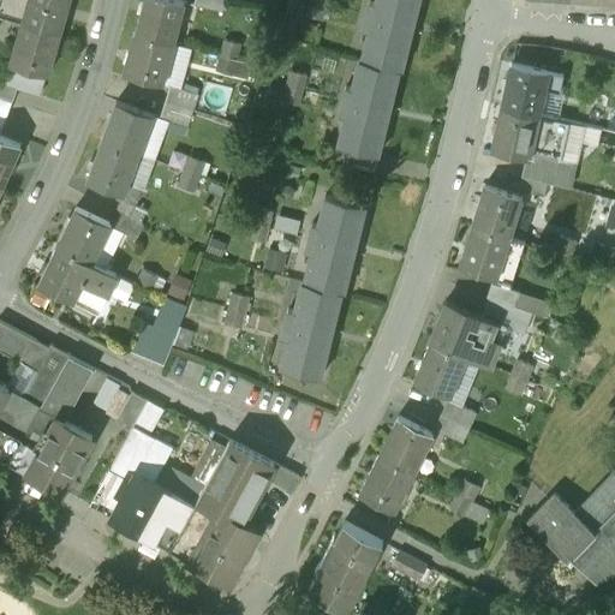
[(4,0),(0,15),(24,22),(59,31),(67,0),(4,0)]
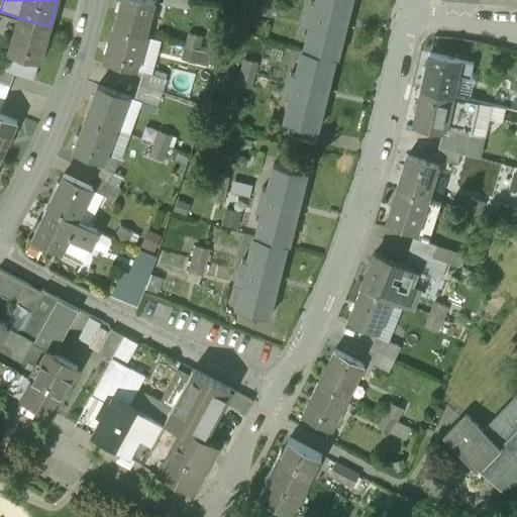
[(156,0),(153,0),(121,0),(115,27),(146,35),(156,0)]
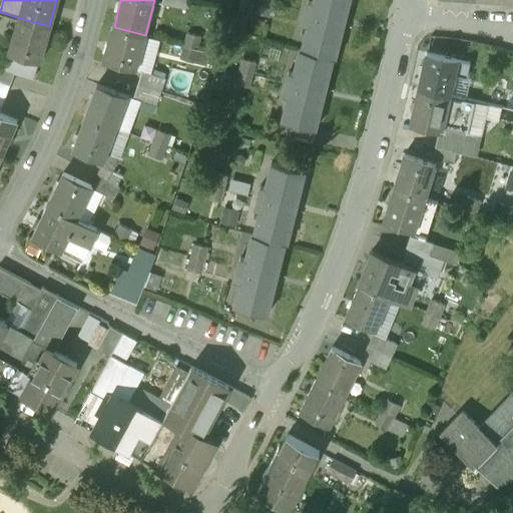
[(274,0),(259,0),(257,12),(270,16),(274,0)]
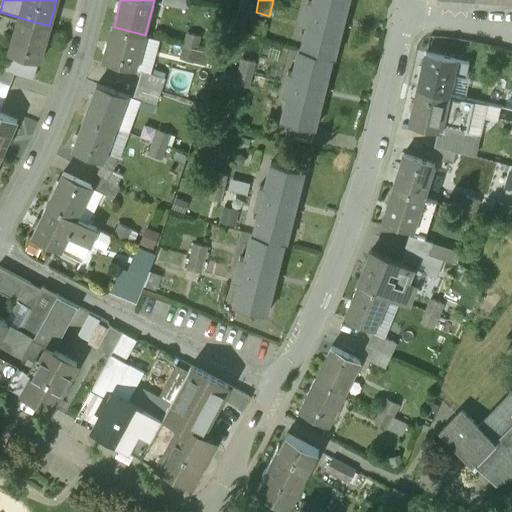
[(349,0),(314,0),(314,2),(308,0),(303,23),(309,25),(303,49),(333,56),(336,57),(349,0)]
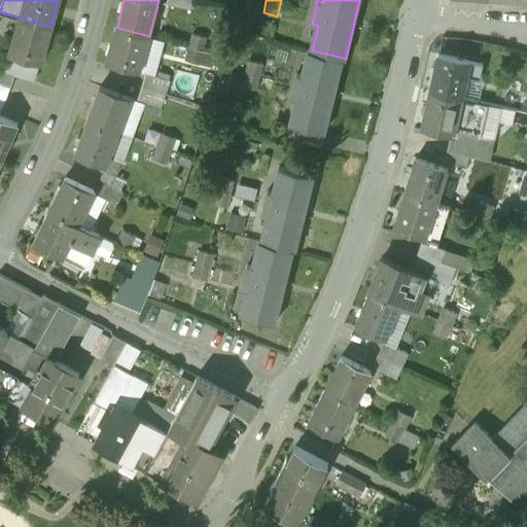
[(50,27),(21,19),(9,55),(40,63),(50,27)]
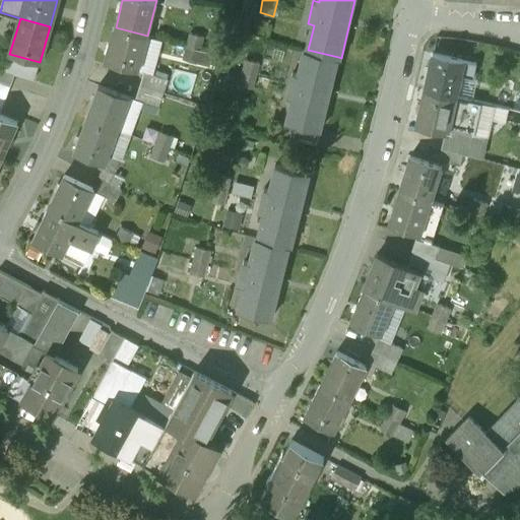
[(147,36),(116,27),(107,62),(138,70),(147,36)]
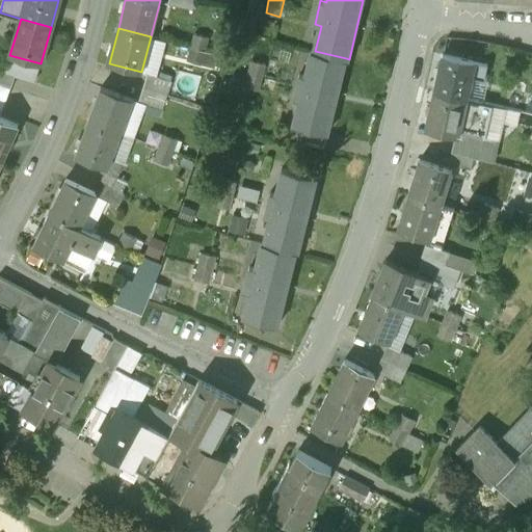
[(208,37),(194,34),(191,48),(205,51),(208,37)]
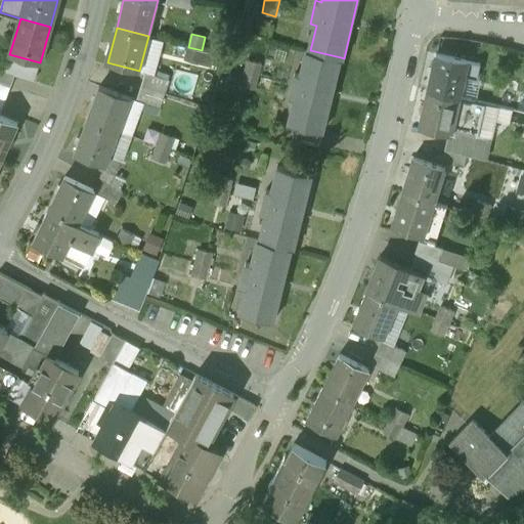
[(202,50),(188,47),(184,60),(198,63),(202,50)]
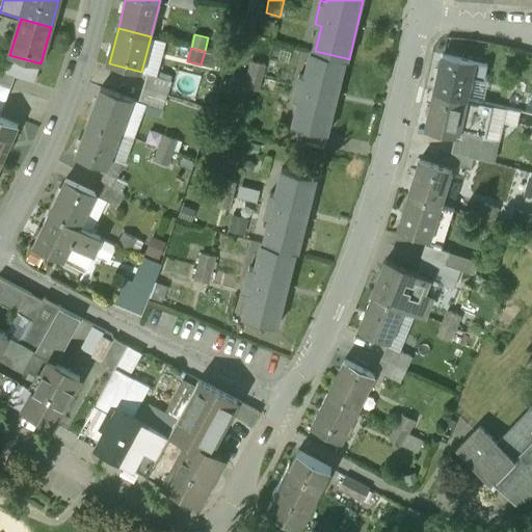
[(315,51),(312,51),(306,76),(300,75),(294,100),(300,101),(294,125),(304,127),(328,133),(346,58),(315,51)]
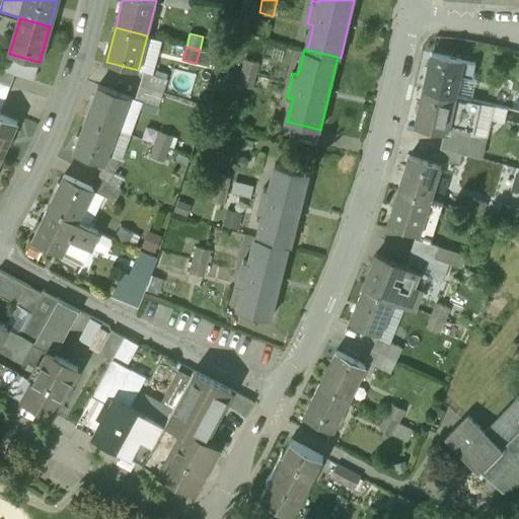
[(474,63),(432,53),(424,89),(455,96),(459,75),(471,77),(474,63)]
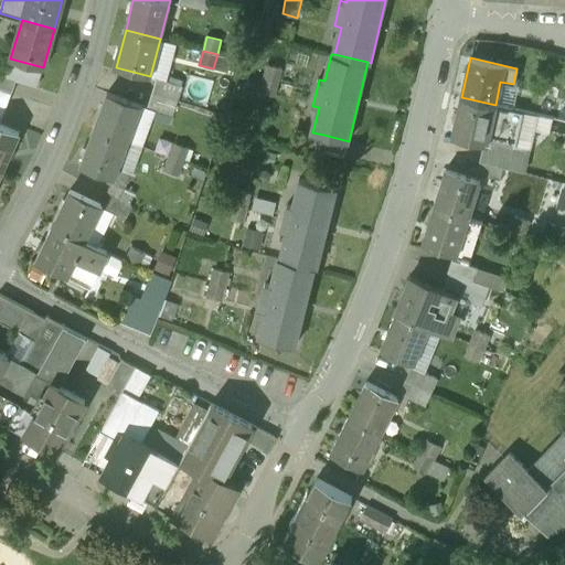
[(283,68),(267,64),(259,93),(275,97),(283,68)]
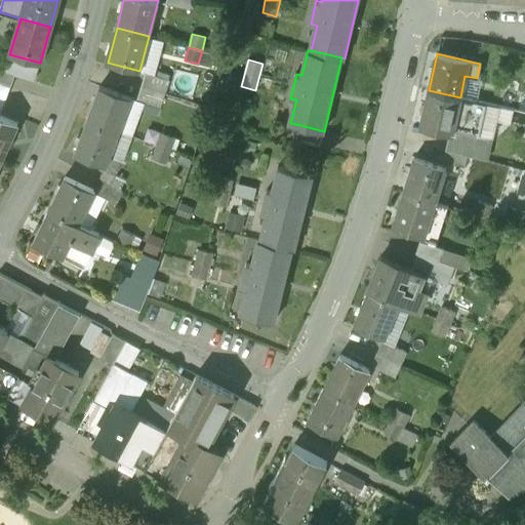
[(151,73),(147,89),(167,94),(171,78),(151,73)]
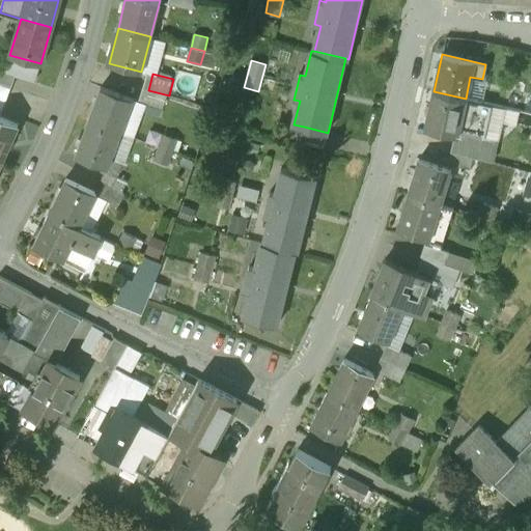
[(133,99),(101,87),(88,121),(120,133),(133,99)]
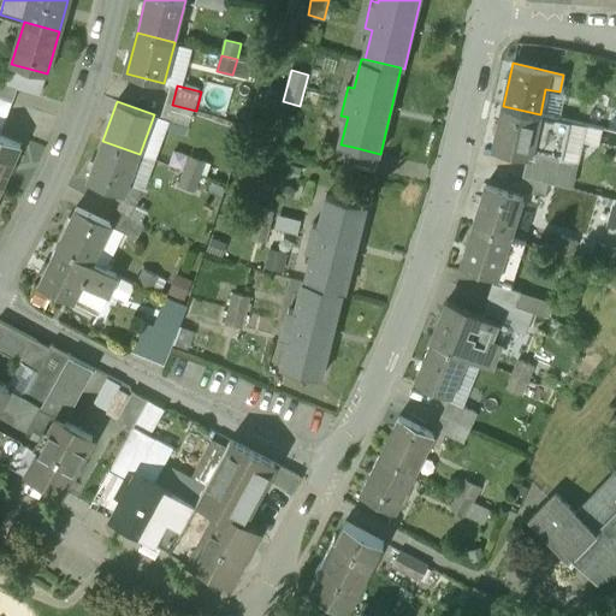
[(503,106),(492,149),(528,158),(531,158),(532,155),(533,149),(563,155),(570,122),(540,114),(503,106)]
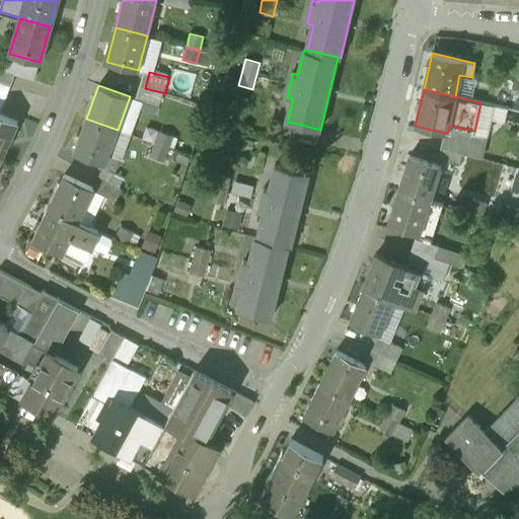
[(511,95),(497,92),(494,105),(508,108),(511,95)]
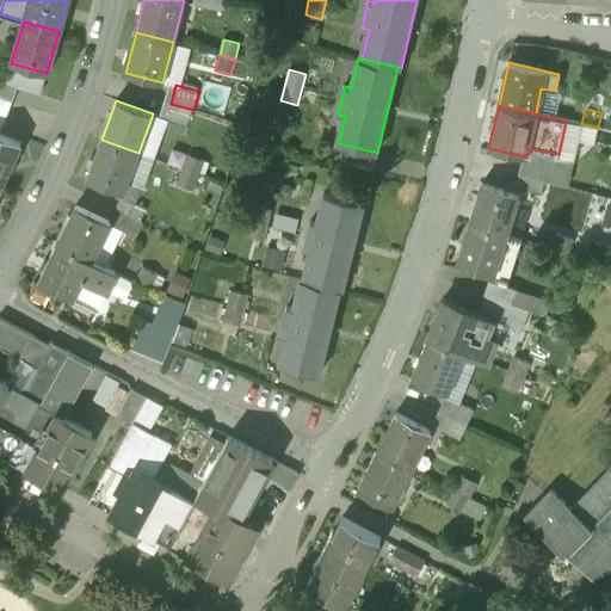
[(19,143),(0,135),(0,183),(1,184),(19,143)]
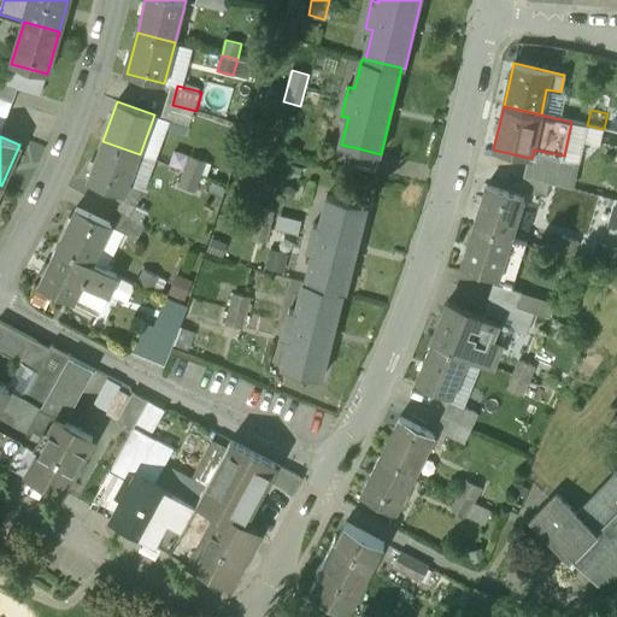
[(140,154),(103,141),(88,182),(123,194),(121,200),(136,206),(144,186),(130,182),(140,154)]
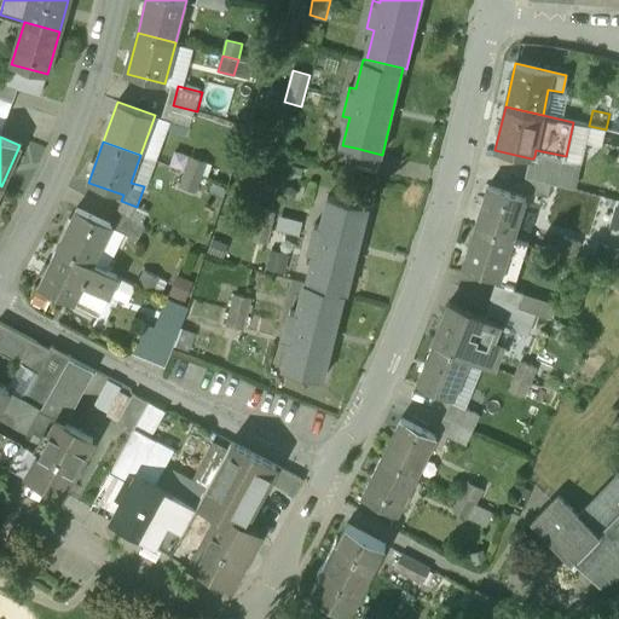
[(382,155),(354,148),(351,165),(377,171),(382,155)]
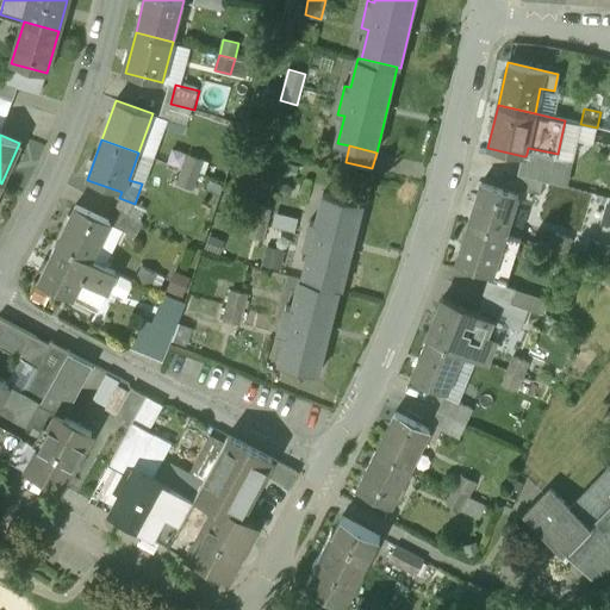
[(566,162),(527,154),(526,156),(523,156),(518,174),(520,174),(543,180),(562,185),(566,162)]
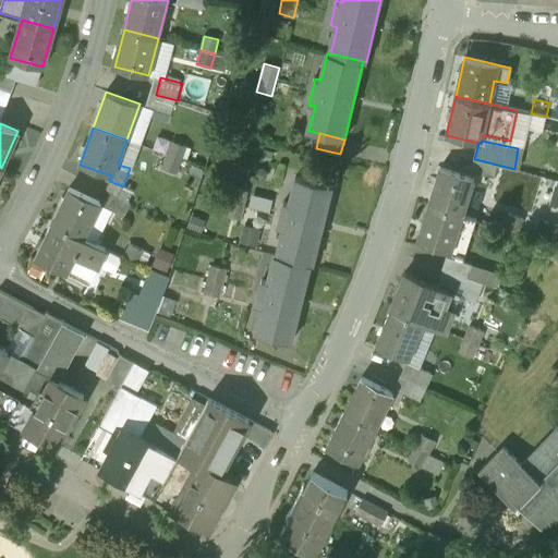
[(186,147),(172,142),(168,155),(181,160),(186,147)]
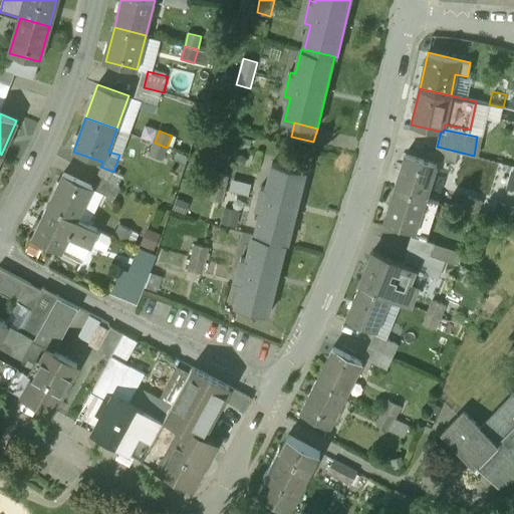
[(167,148),(155,143),(150,156),(163,161),(167,148)]
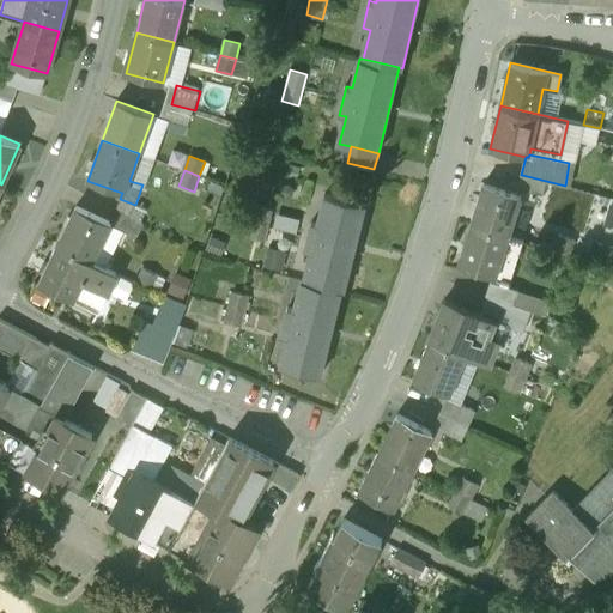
[(546,181),(522,175),(519,189),(541,195),(546,181)]
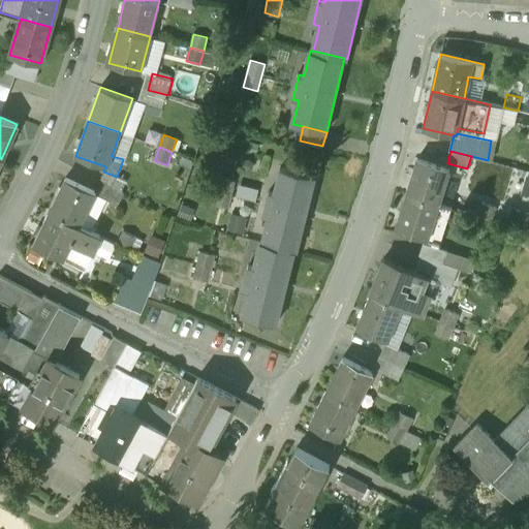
[(449,168),(417,158),(406,193),(439,204),(449,168)]
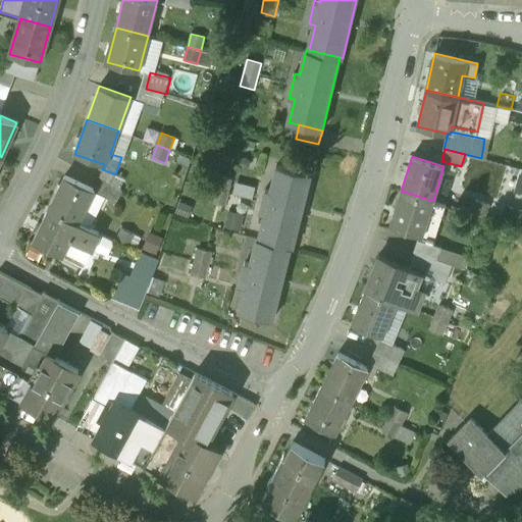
[(277,167),(272,192),(266,190),(261,212),(266,214),(260,241),(292,248),(294,249),(311,175),(277,167)]
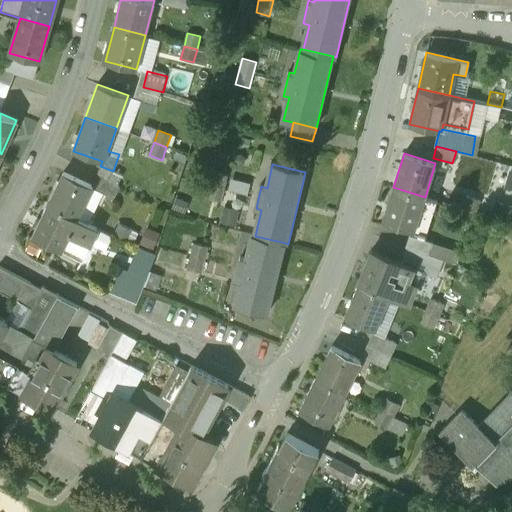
[(113,171),(100,166),(97,176),(118,186),(122,174),(113,171)]
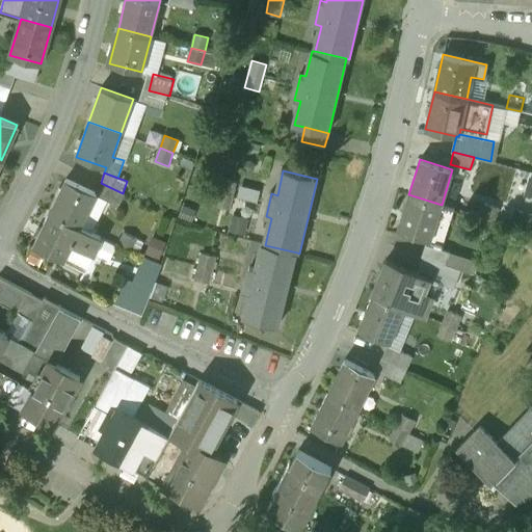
[(95,194),(65,180),(50,212),(80,227),(81,228),(95,197),(97,195),(95,194)]
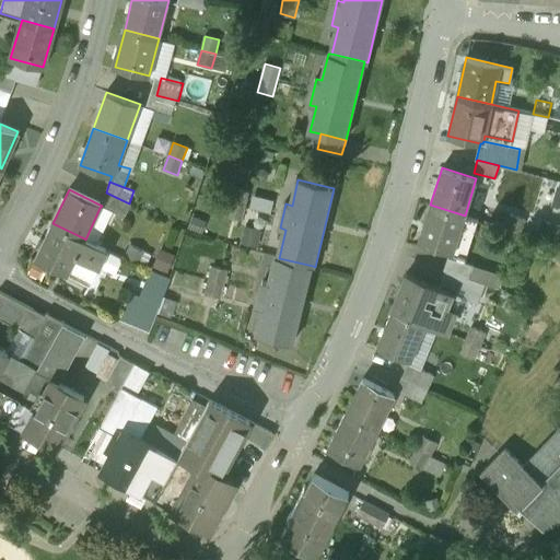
[(249,194),(235,190),(229,218),(243,222),(249,194)]
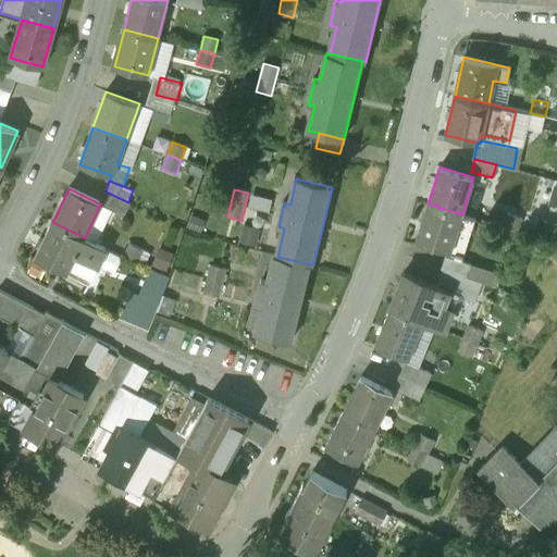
[(128,202),(106,192),(99,203),(101,205),(99,207),(123,218),(130,203),(128,202)]
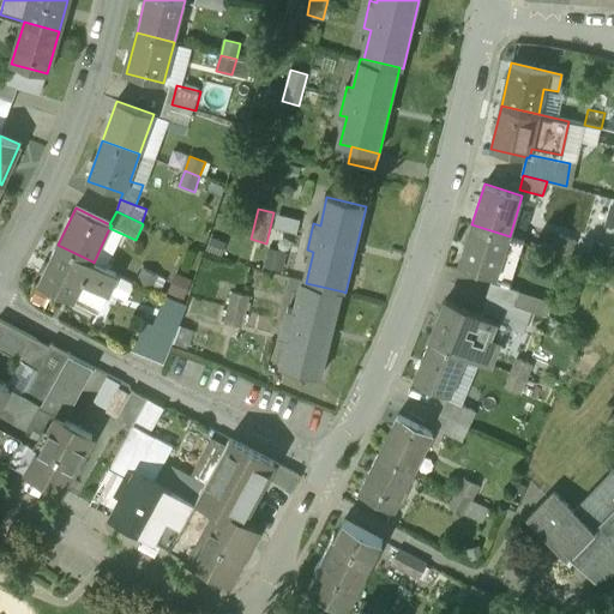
[(510,236),(471,224),(459,265),(497,277),(510,236)]
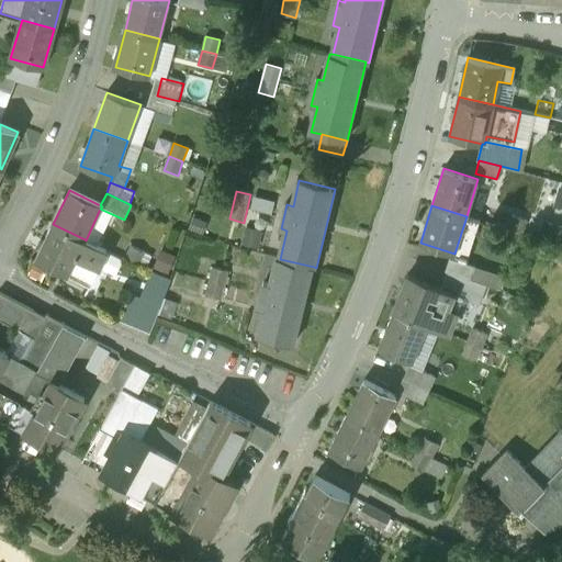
[(527,221),(513,216),(508,229),(523,234),(527,221)]
